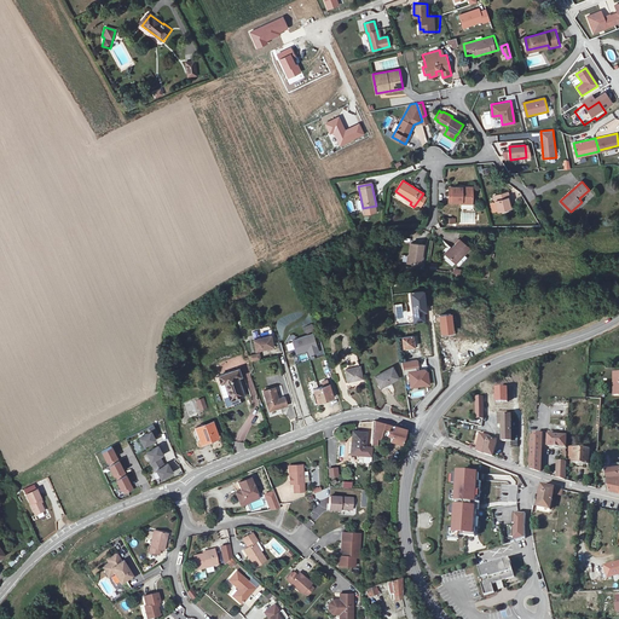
[(450,186),(449,201),(463,201),(462,203),(474,204),(474,192),(463,191),(463,187),(450,186)]
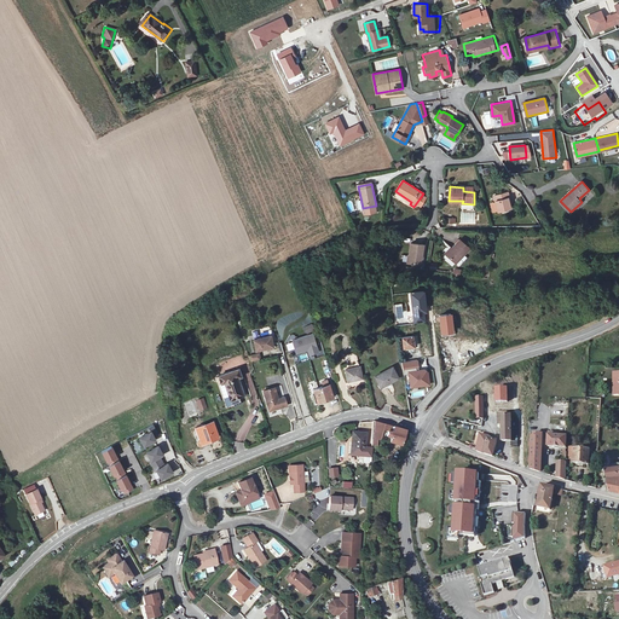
[(507,192),(493,196),(498,213),(508,210),(505,201),(509,200),(507,192)]
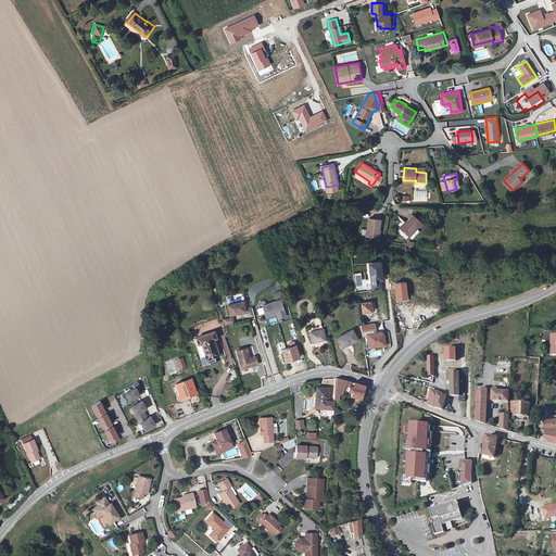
[(414,201),(422,201),(422,190),(414,190),(414,201)]
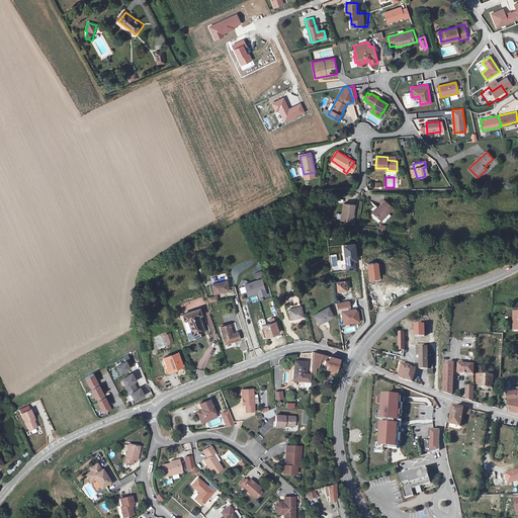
[(384,199),(372,212),(381,221),(394,208),(384,199)]
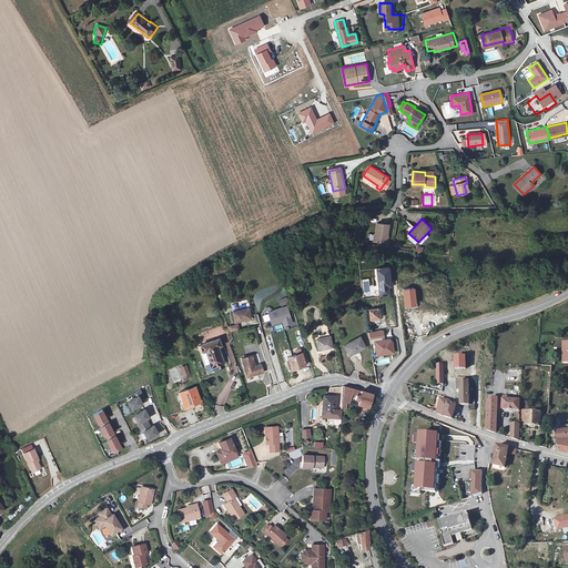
[(391,224),(378,222),(375,241),(387,243),(391,224)]
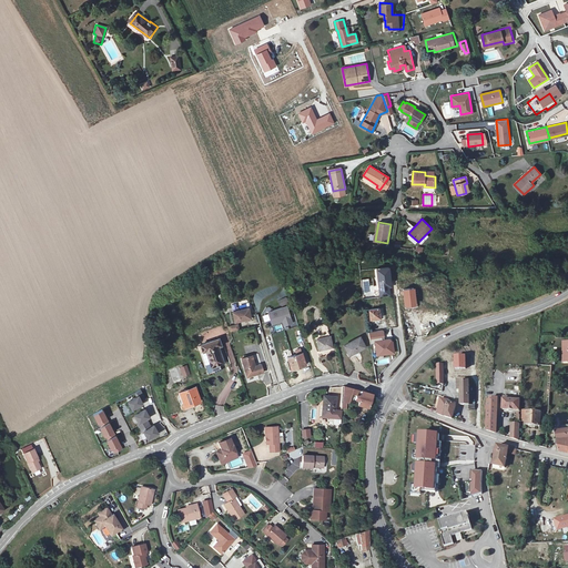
[(395,295),(392,269),(377,271),(381,296),(395,295)]
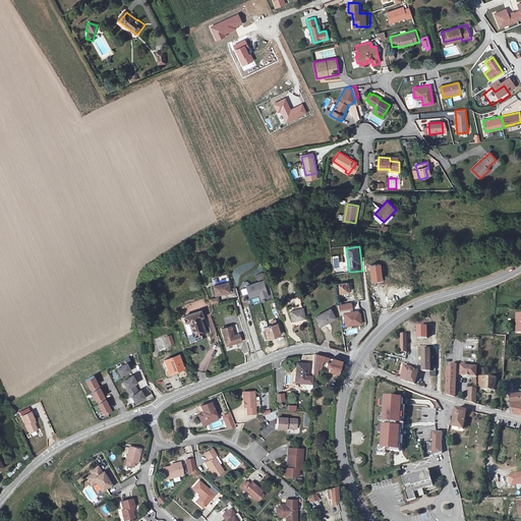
[(341,267),(340,255),(332,256),(332,268),(341,267)]
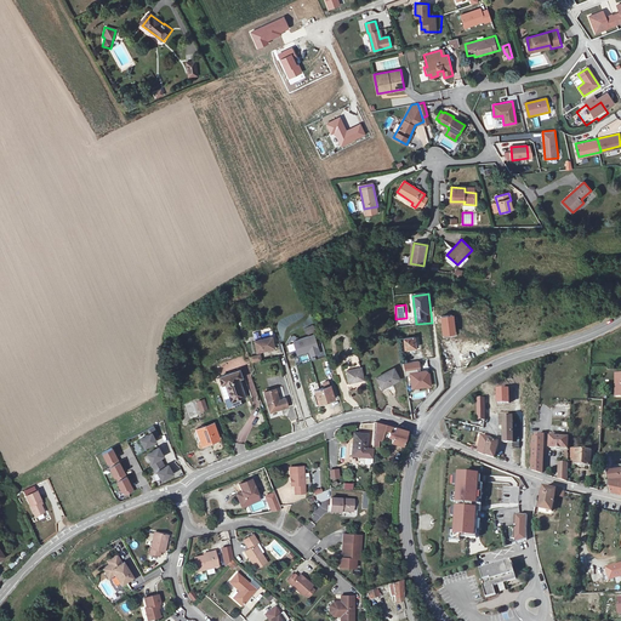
[(454,313),(443,315),(444,334),(449,332),(449,336),(455,335),(454,325),(456,324),(454,313)]
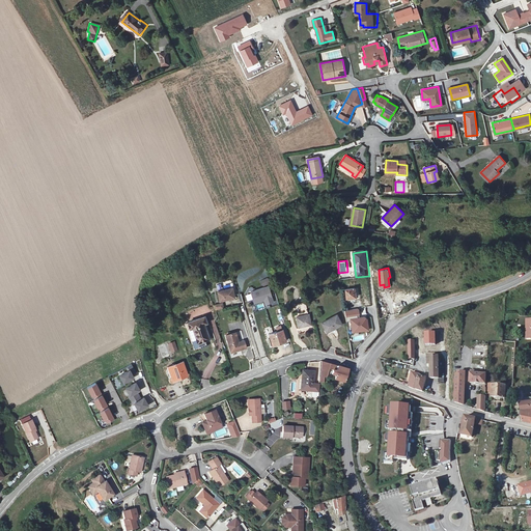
[(235,297),(233,286),(219,290),(221,300),(235,297)]
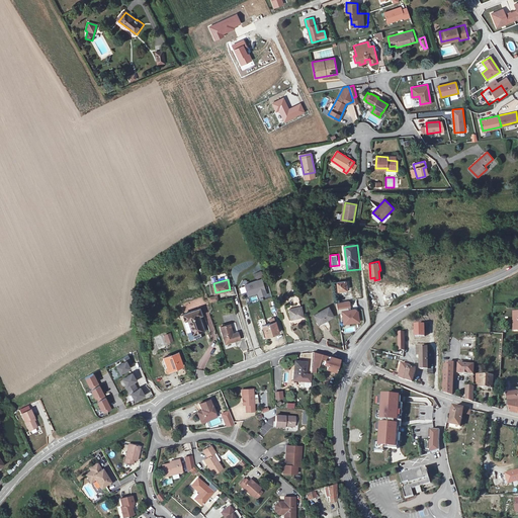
[(255,292),(259,291),(260,296),(267,294),(263,279),(246,284),(249,294),(254,293),(254,292),(255,292)]
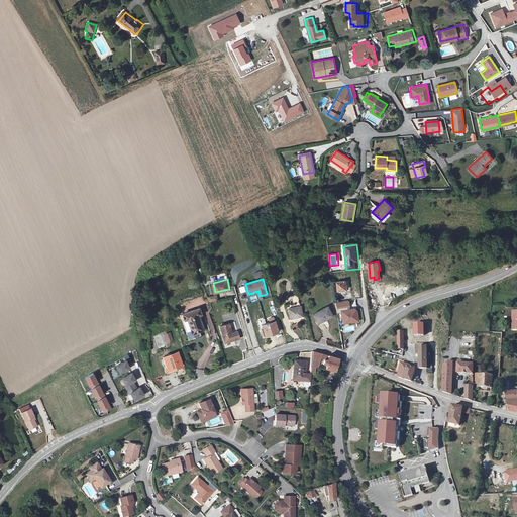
[(347,279),(338,281),(339,290),(348,288),(347,279)]
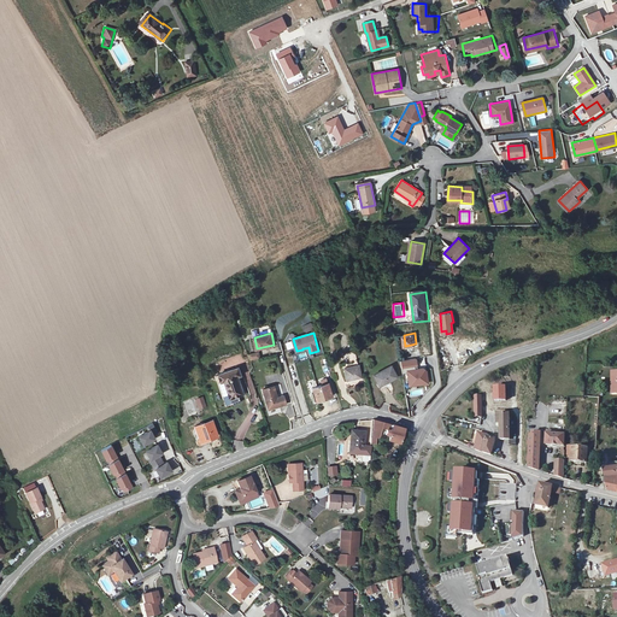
[(360,364),(345,368),(348,381),(363,377),(360,364)]
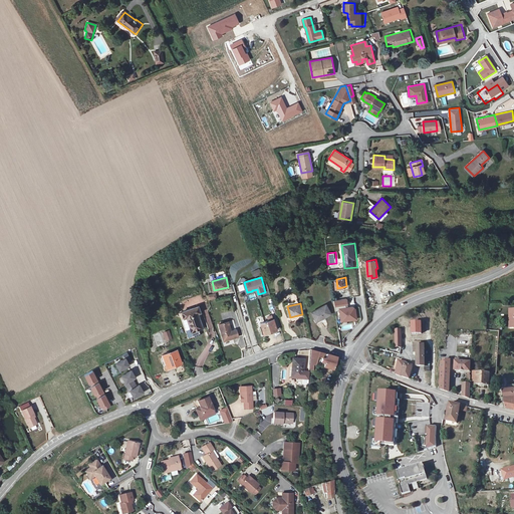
[(328,304),(312,311),(317,320),(332,313),(328,304)]
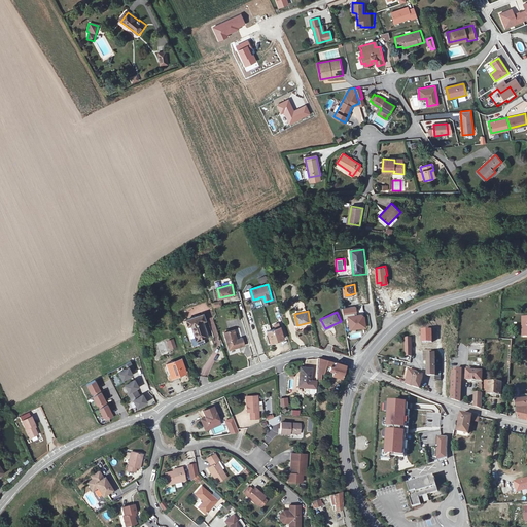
[(186,327),(190,326),(192,325),(201,345),(207,343),(206,339),(210,337),(204,321),(207,320),(205,313),(198,316),(187,319),(184,320),(185,322),(186,327)]
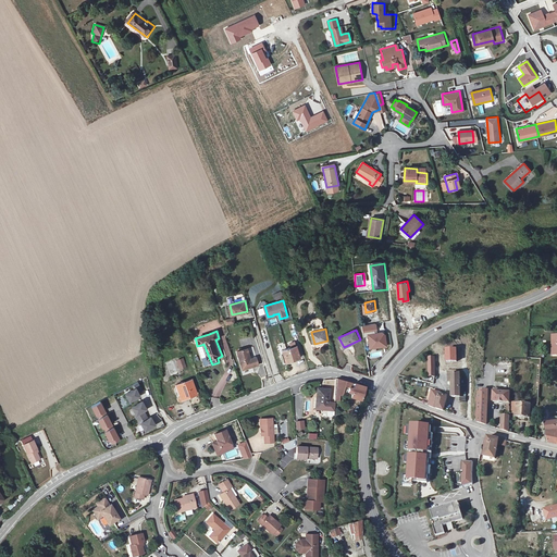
[(368,335),(370,349),(387,346),(385,332),(368,335)]
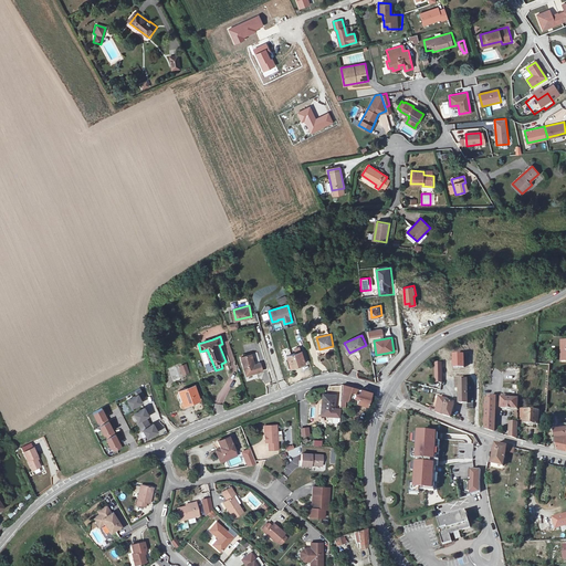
[(287,355),(292,367),(305,363),(301,346),(294,347),(296,353),(287,355)]
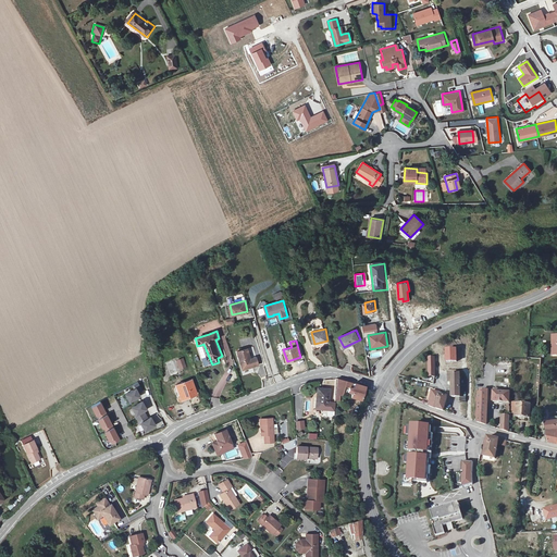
[(258,357),(252,358),(249,348),(238,351),(244,370),(260,363),(258,357)]
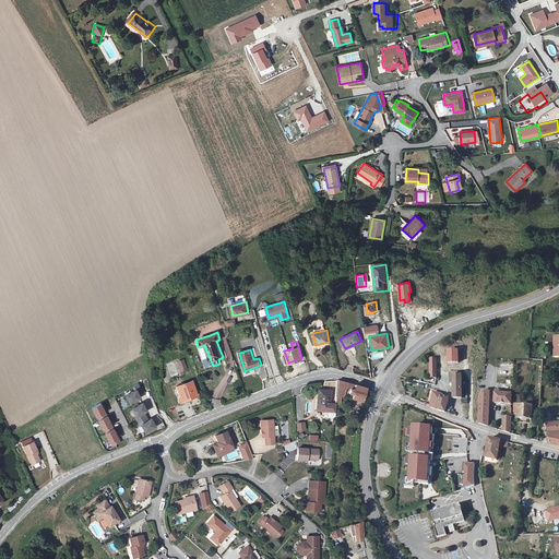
[(180,371),(188,369),(185,359),(177,361),(180,371)]
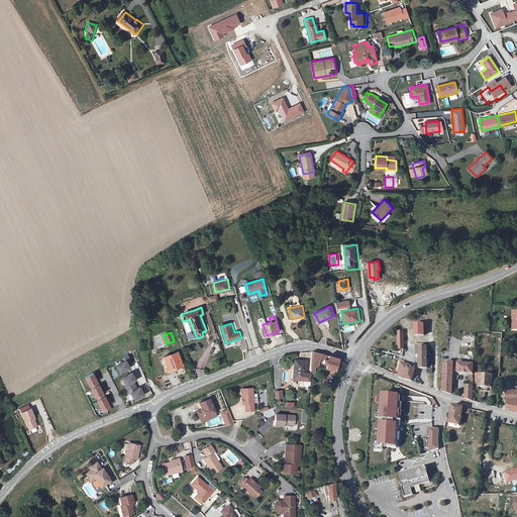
[(427,368),(426,348),(426,344),(418,344),(418,353),(419,353),(419,368),(427,368)]
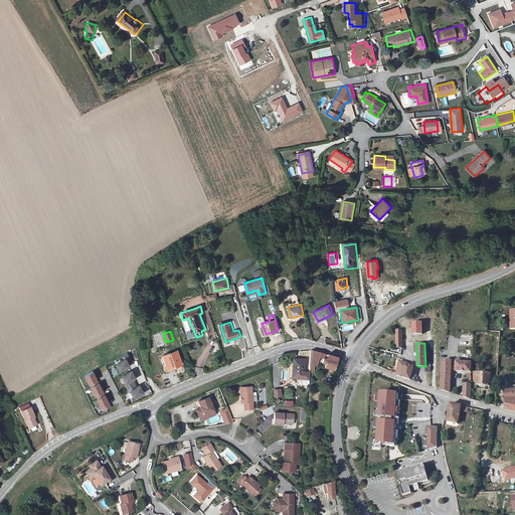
[(323,356),(324,352),(312,348),(311,365),(310,369),(314,369),(314,365),(315,353),(323,356)]
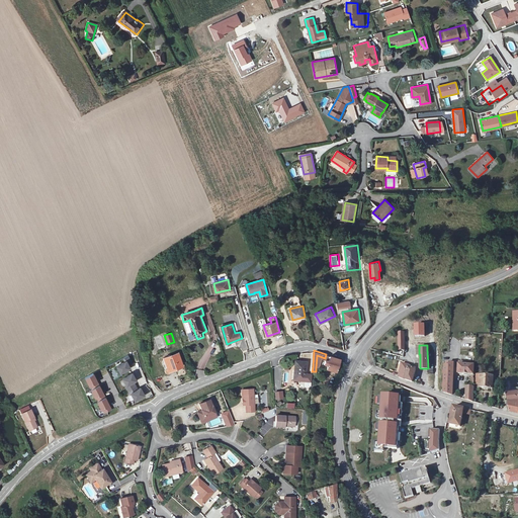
[(177,352),(164,358),(170,371),(183,366),(177,352)]
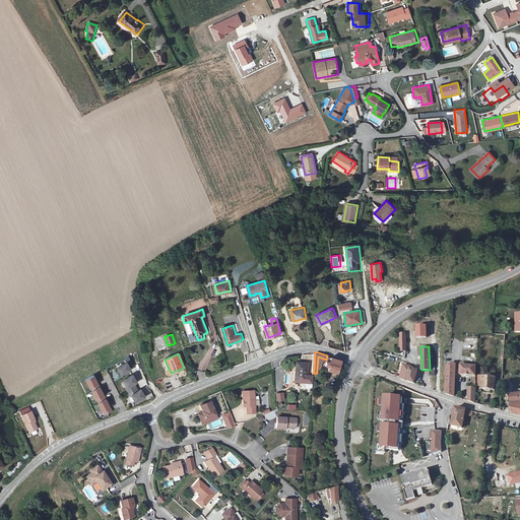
[(338,372),(342,360),(330,356),(329,362),(326,361),(325,366),(328,366),(327,370),(338,373),(338,372)]
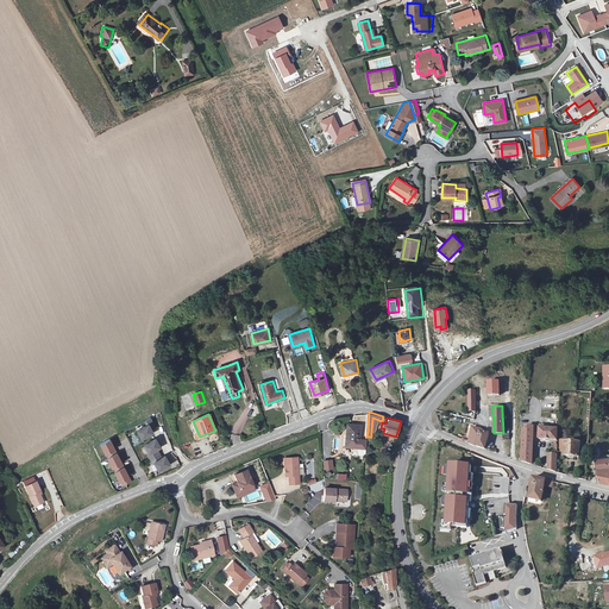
[(148,426),(138,431),(143,440),(155,434),(152,431),(155,429),(157,428),(152,419),(146,422),(148,426)]
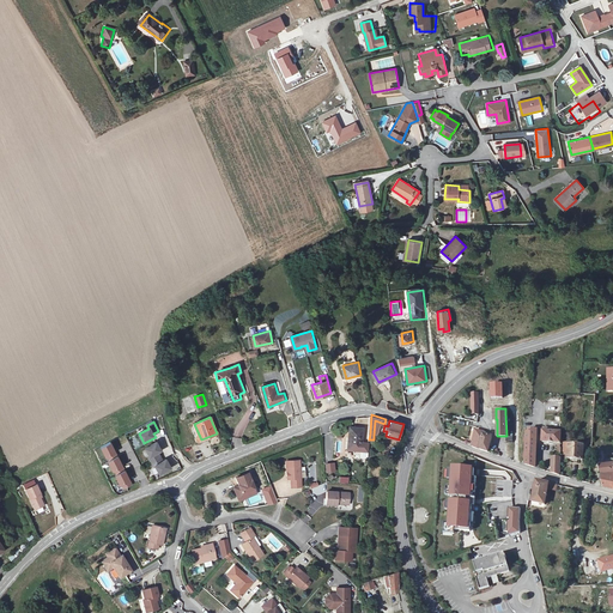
[(363,429),(350,428),(347,450),(369,453),(369,444),(362,443),(363,429)]
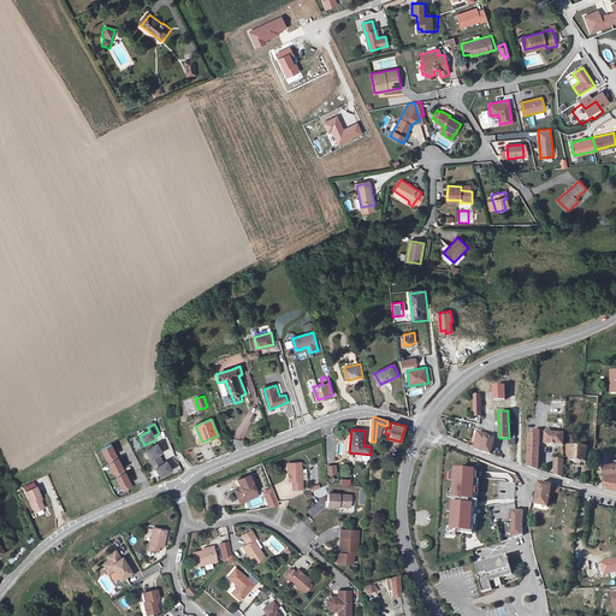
[(554,434),(548,433),(548,444),(566,445),(566,431),(555,430),(554,434)]
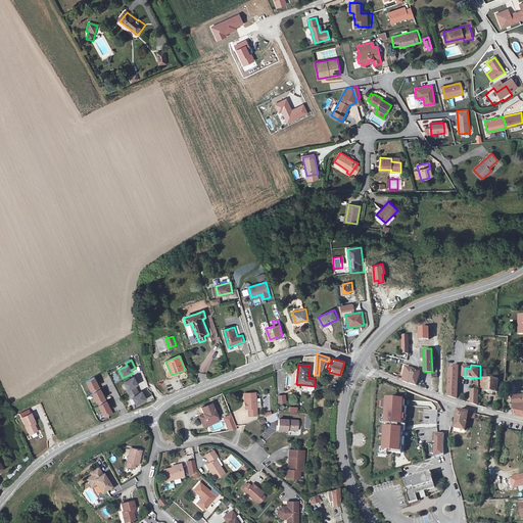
[(449,376),(449,395),(458,398),(459,367),(452,366),(452,367),(450,369),(449,369),(449,372),(449,376)]
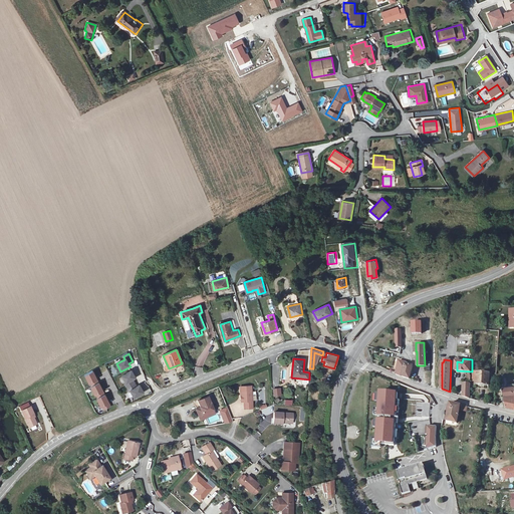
[(393,372),(400,374),(409,377),(413,365),(406,363),(403,362),(396,360),(393,372)]
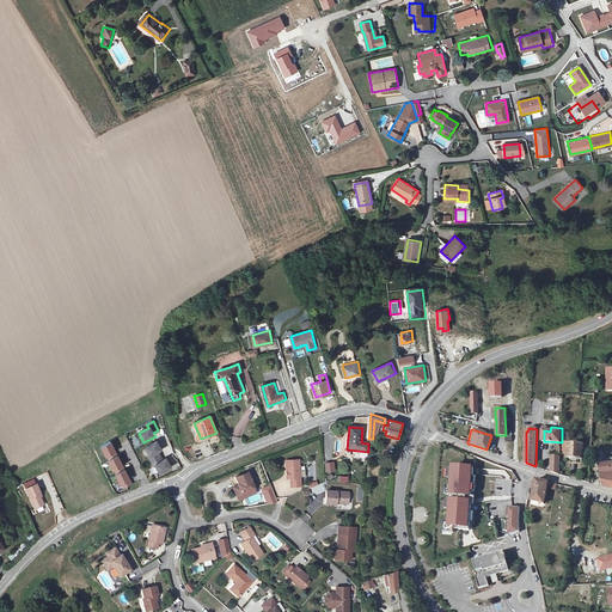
[(109,460),(114,471),(115,470),(117,473),(116,475),(122,485),(123,484),(126,489),(135,483),(111,441),(101,446),(106,457),(108,456),(110,459),(109,460)]
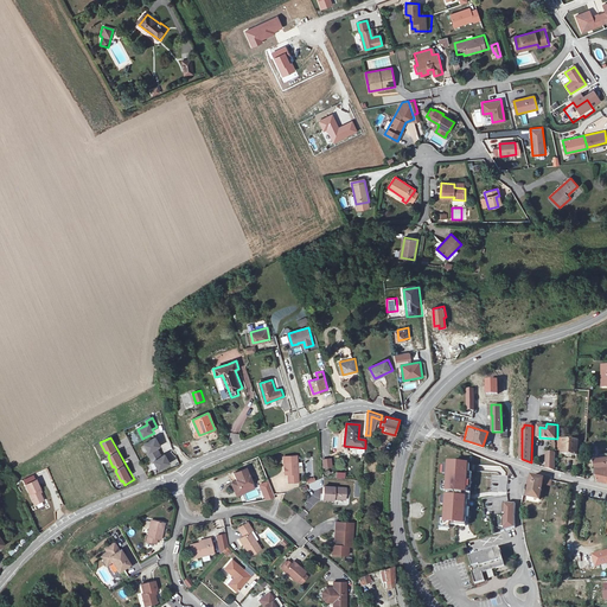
[(153,439),(145,443),(149,452),(147,453),(153,462),(154,461),(159,470),(171,464),(165,454),(163,457),(158,448),(160,446),(155,438),(153,439)]
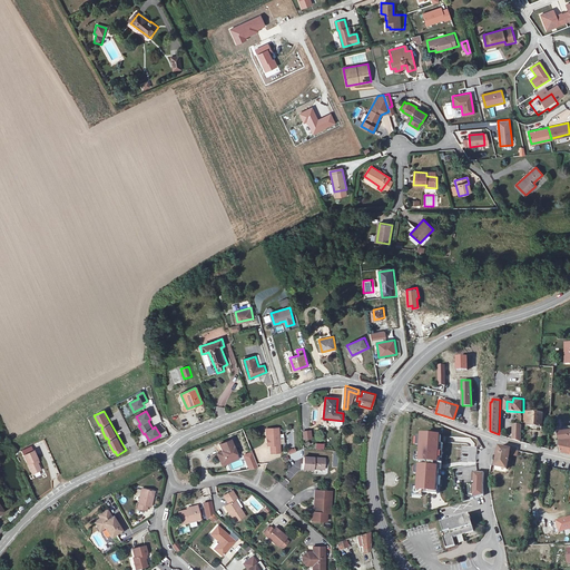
[(543,428),(544,413),(531,413),(530,426),(543,428)]
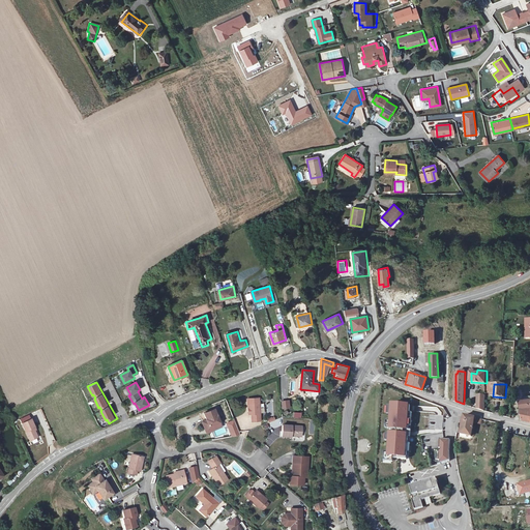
[(260,398),(247,399),(247,408),(251,407),(252,414),(252,421),(261,420),(260,398)]
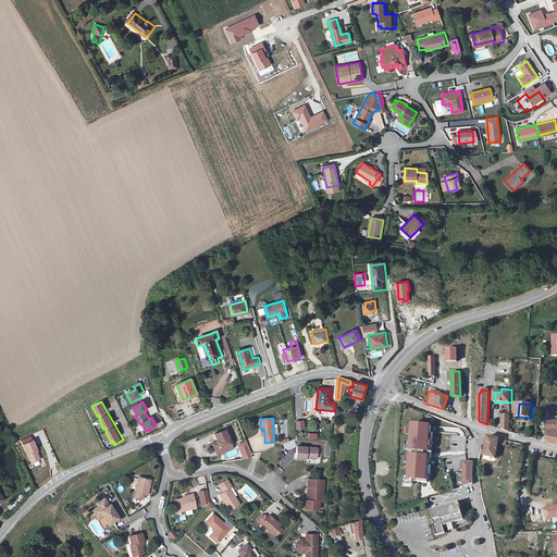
[(305,420),(296,421),(296,430),(305,430),(305,420)]
